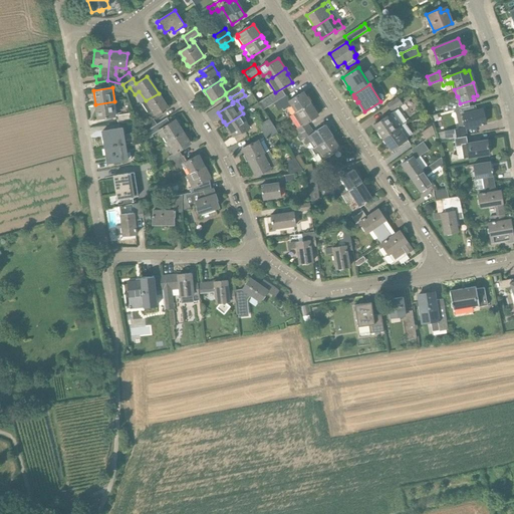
[(295,113),(311,103),(303,92),(289,101),(285,95),(274,102),(273,103),(278,110),(282,108),(284,110),(290,105),(295,113)]
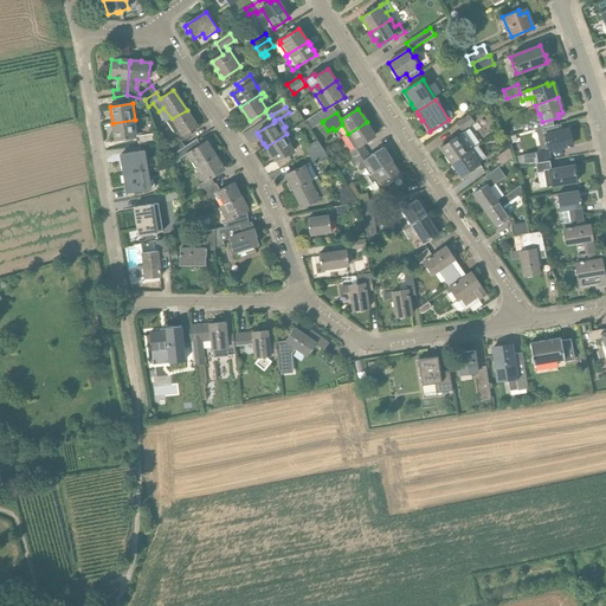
[(187,110),(172,118),(167,122),(172,129),(175,127),(182,137),(184,136),(185,139),(192,134),(189,130),(197,127),(187,110)]
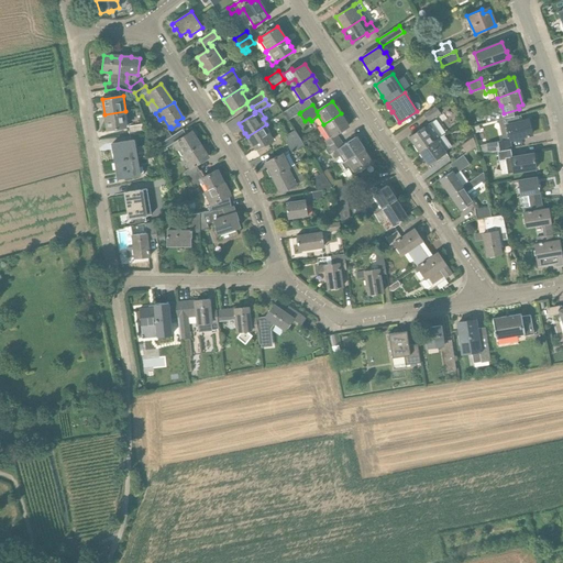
[(299,113),(300,112),(296,106),(284,113),(288,121),(299,113)]
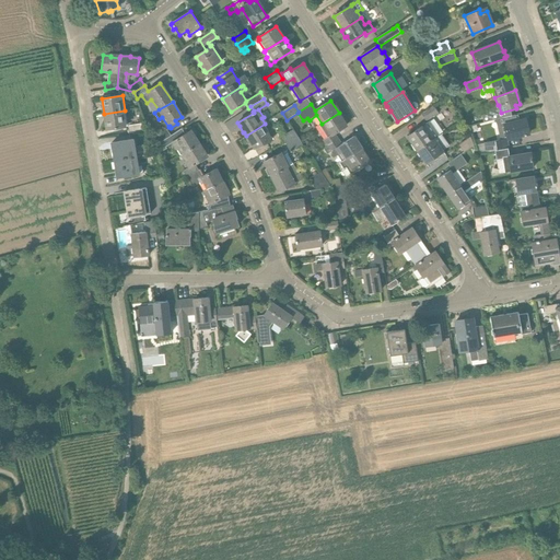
[(421,114),(426,121),(439,114),(433,106),(421,114)]
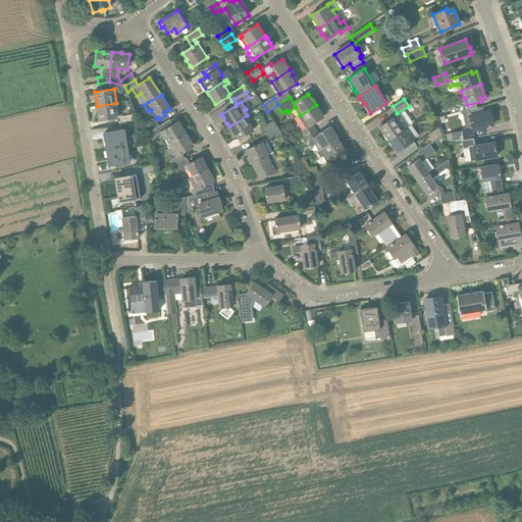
[(116,103),(97,106),(100,120),(116,118),(120,124),(133,122),(132,115),(119,117),(116,103)]
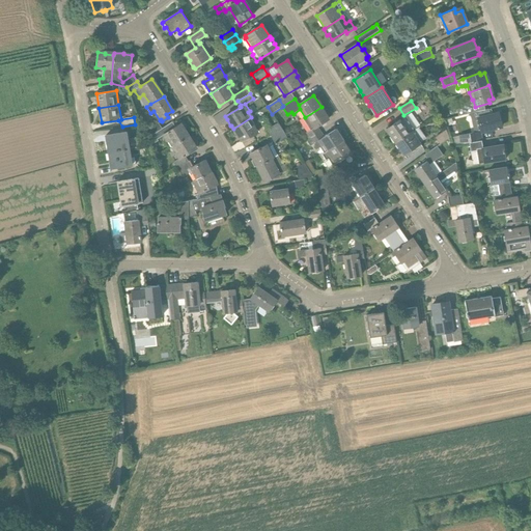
[(322,107),(305,117),(303,118),(310,131),(306,133),(309,139),(320,132),(316,127),(329,119),(322,107)]
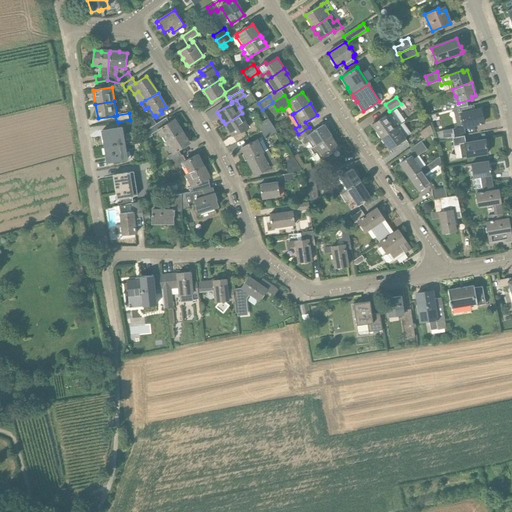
[(468,106),(460,108),(461,112),(459,113),(463,128),(483,123),(480,109),(469,112),(468,106)]
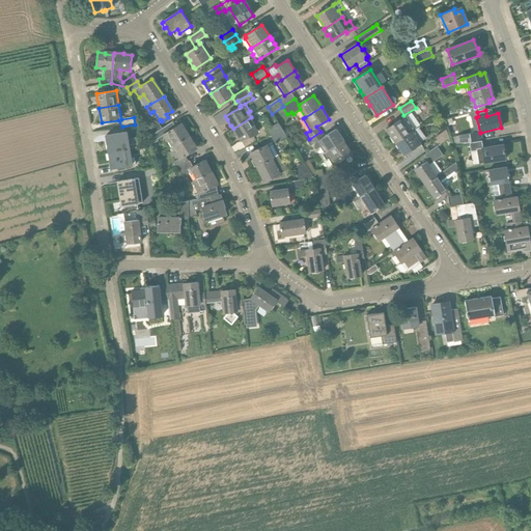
[(253,115),(251,117),(233,129),(234,130),(233,131),(238,137),(239,137),(241,141),(259,132),(251,119),(255,117),(253,115)]
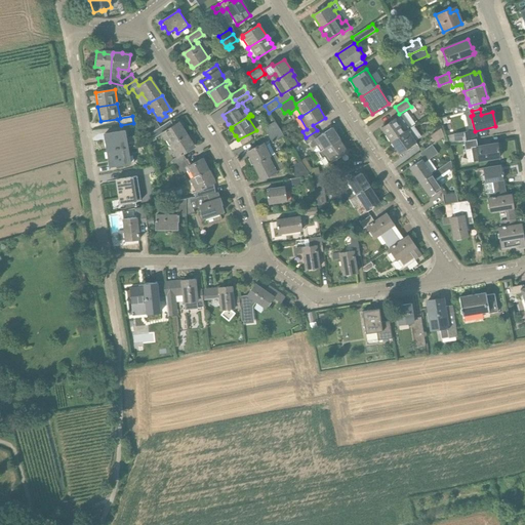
[(381,128),(391,142),(412,127),(403,114),(381,128)]
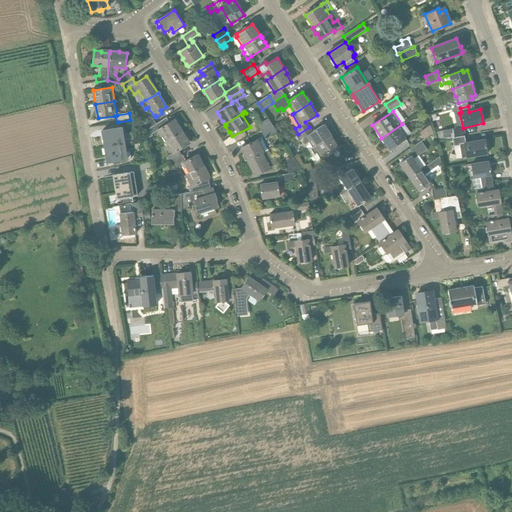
[(149,128),(156,124),(152,118),(138,127),(141,134),(149,128)]
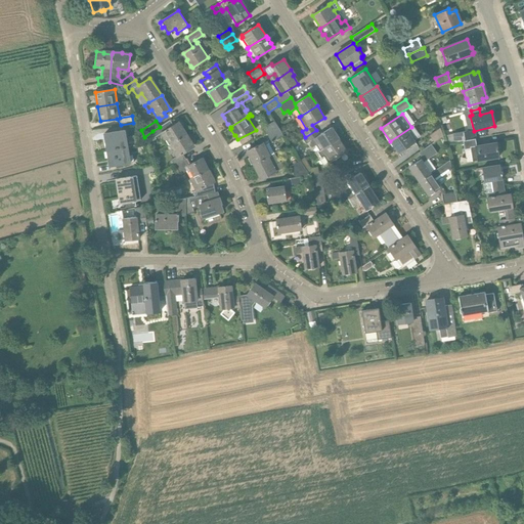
[(267,134),(278,128),(274,121),(263,128),(267,134)]
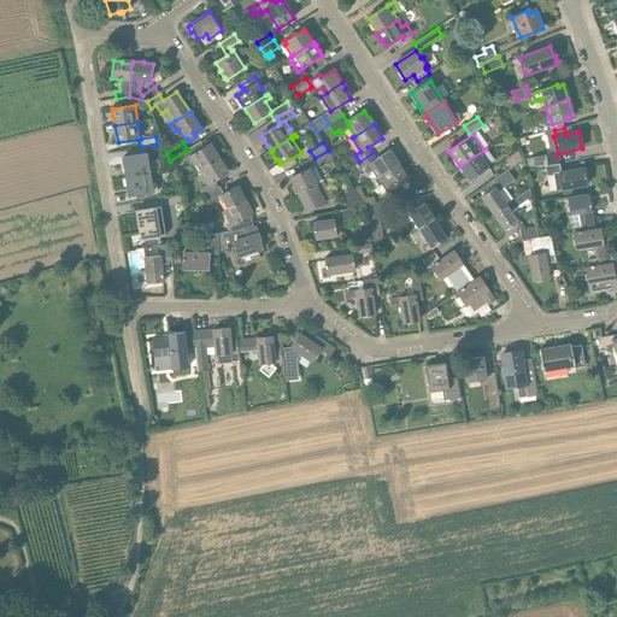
[(200,170),(219,158),(210,144),(197,152),(193,147),(188,150),(180,154),(184,160),(188,158),(193,165),(197,164),(200,170)]
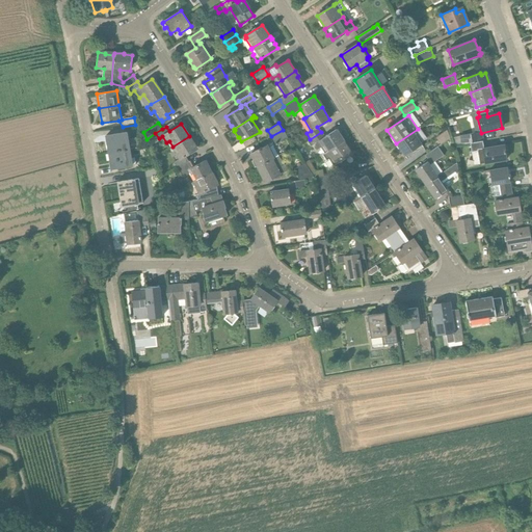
[(418,129),(396,143),(404,156),(405,156),(407,158),(424,147),(422,144),(423,144),(422,142),(427,138),(420,128),(418,129)]
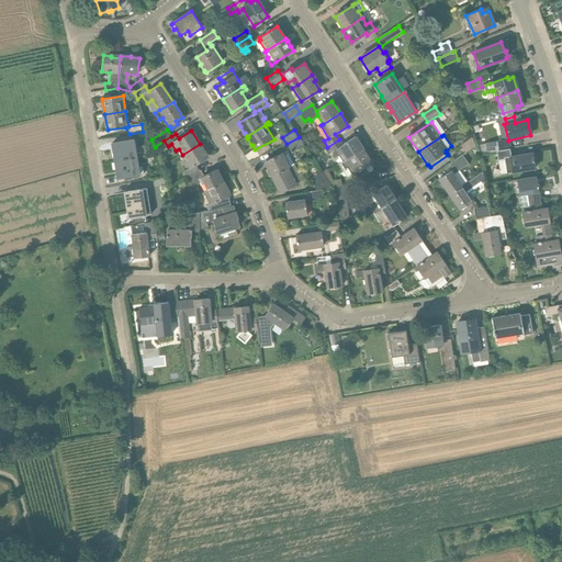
[(287,154),(304,145),(299,137),(287,144),(282,146),(287,154)]
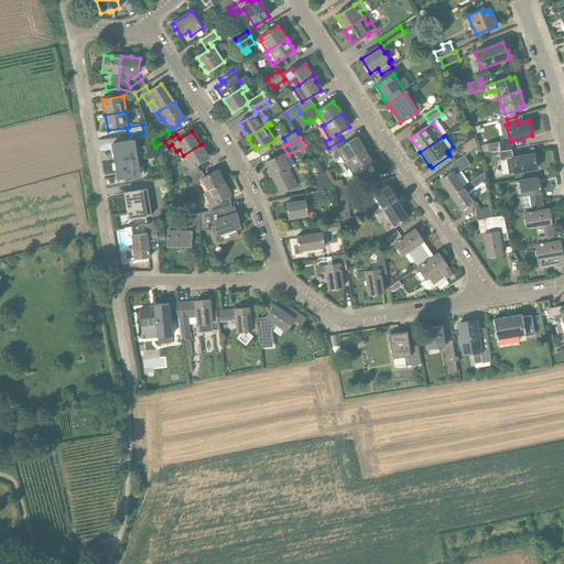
[(338,158),(342,164),(365,150),(364,149),(364,148),(361,143),(360,143),(356,138),(333,152),(337,159),(338,158)]
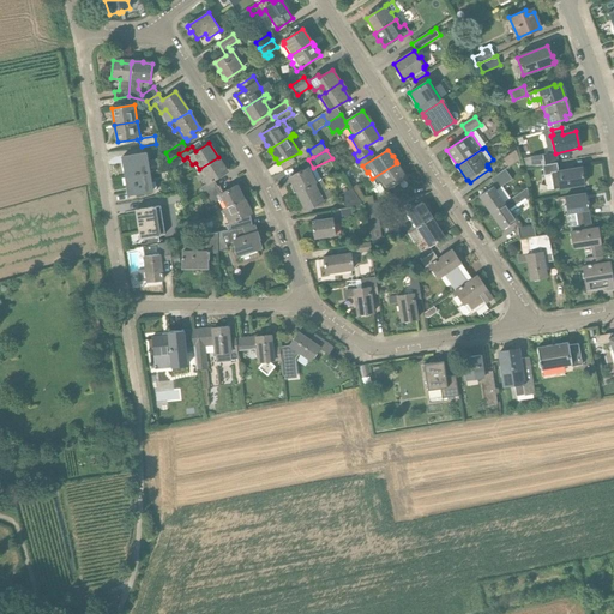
[(509,168),(519,160),(516,150),(503,158),(509,168)]
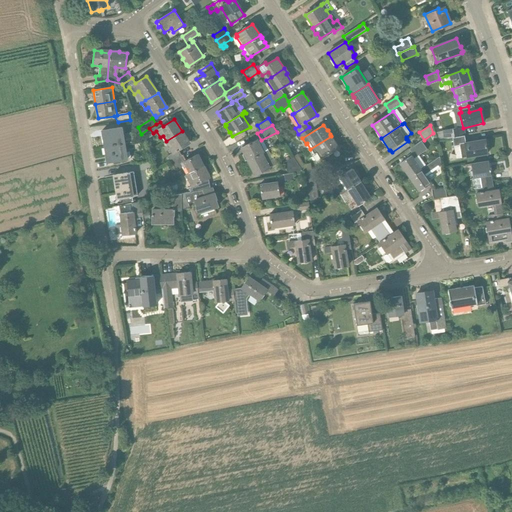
[(104,147),(127,143),(134,142),(133,133),(125,134),(124,128),(102,131),(104,147)]
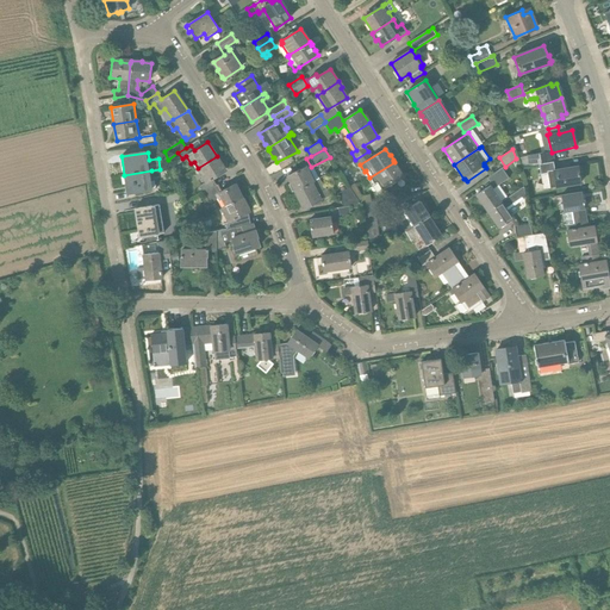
[(553,161),(552,153),(527,156),(529,166),(539,163),(553,161)]
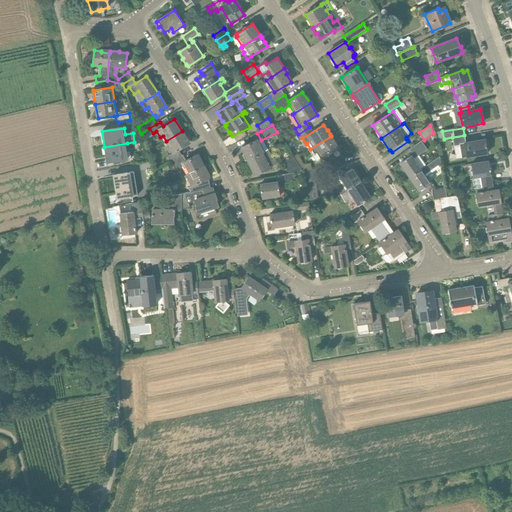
[(170,162),(182,156),(178,150),(190,143),(182,131),(166,141),(170,147),(168,148),(172,154),(167,157),(170,162)]
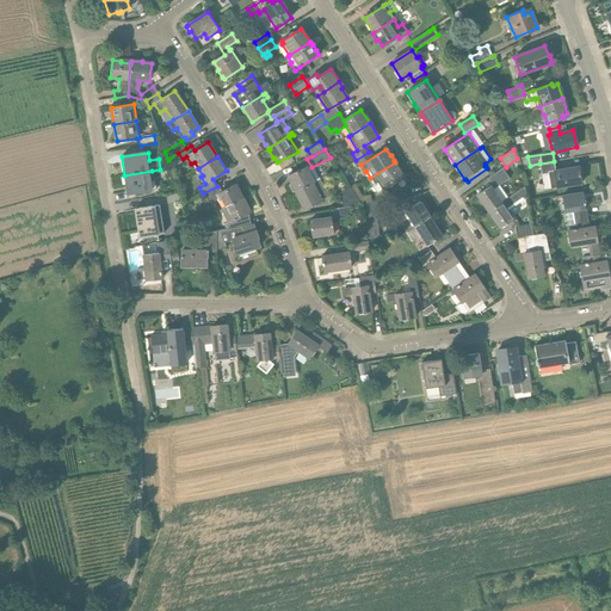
[(554,161),(539,164),(541,174),(542,180),(549,179),(551,189),(582,183),(579,167),(556,171),(554,161)]
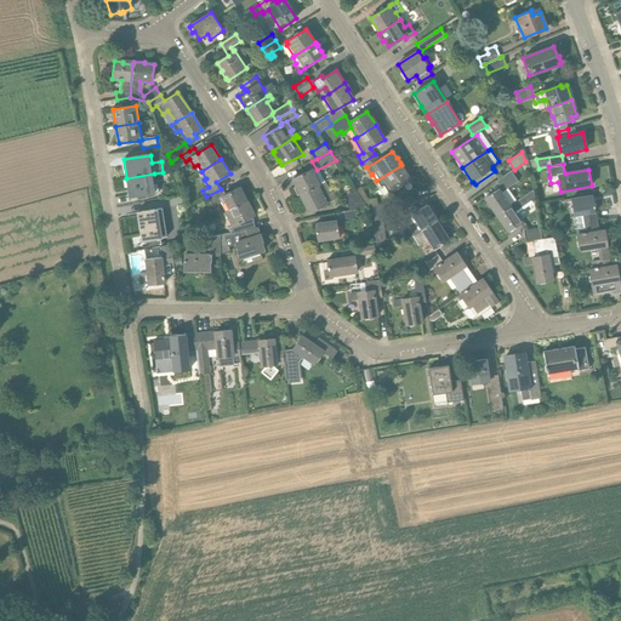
[(402,165),(376,181),(381,188),(383,186),(389,194),(392,192),(410,180),(402,165)]
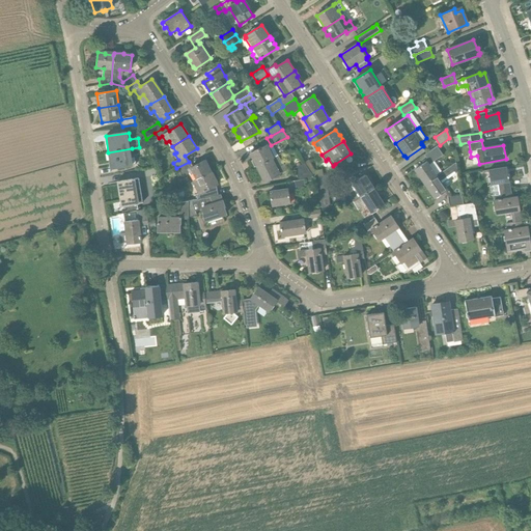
[(256,166),(275,158),(270,147),(269,147),(268,145),(250,154),(256,166)]
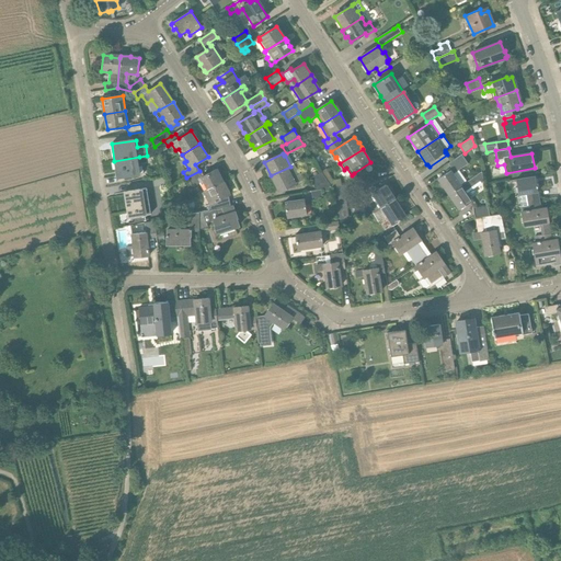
[(448,195),(462,185),(457,178),(461,174),(458,171),(468,164),(461,155),(448,164),(453,170),(438,180),(448,195)]
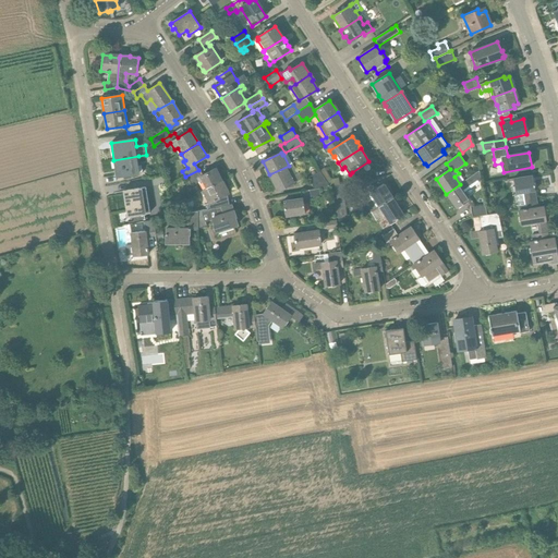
[(138,156),(113,160),(117,177),(141,173),(138,156)]
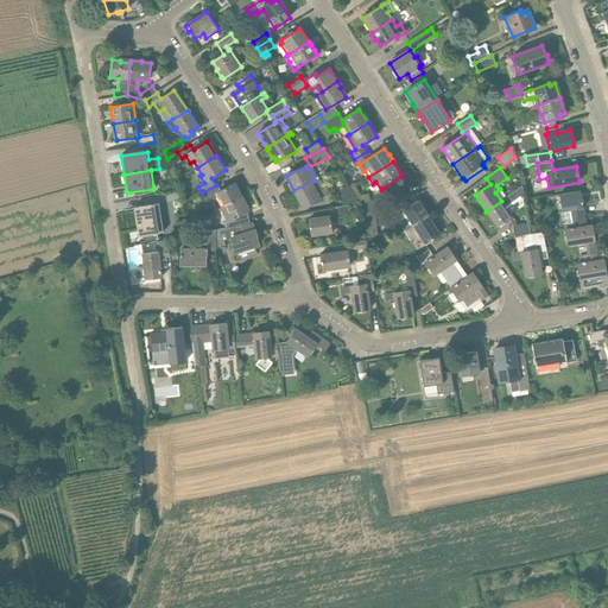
[(315,181),(293,190),(298,200),(301,198),(304,206),(320,197),(321,200),(329,196),(322,183),(321,184),(318,178),(315,181)]
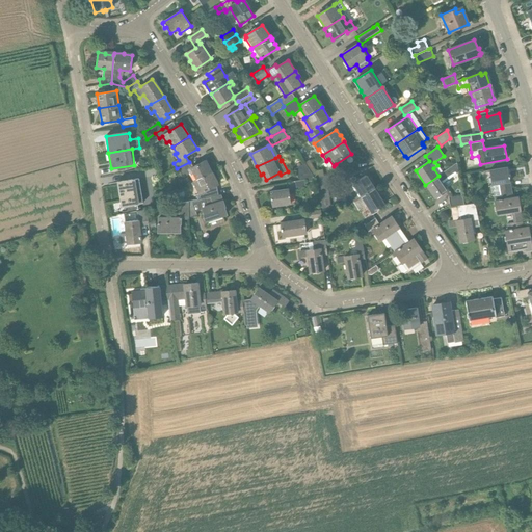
[(322,169),(316,171),(310,160),(304,163),(306,164),(314,178),(316,178),(324,176),(322,169)]
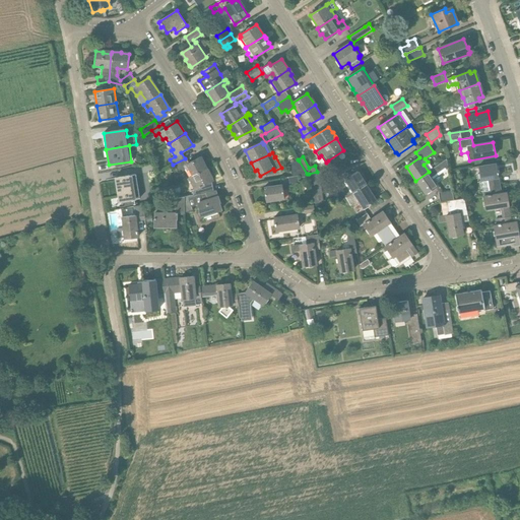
[(189,178),(206,168),(201,157),(189,164),(186,157),(185,158),(173,165),(179,173),(185,170),(189,178)]
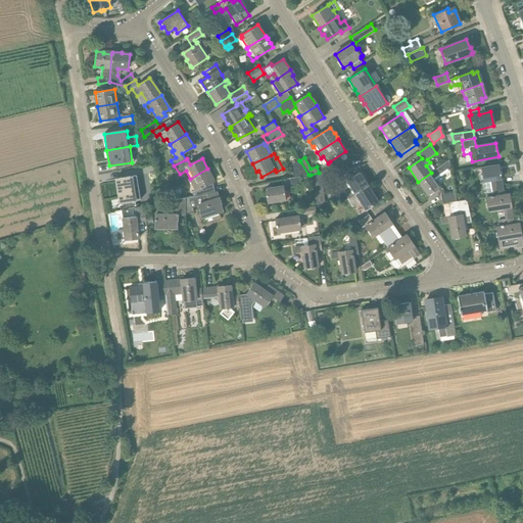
[(299,177),(308,175),(300,161),(289,165),(294,178),(299,177)]
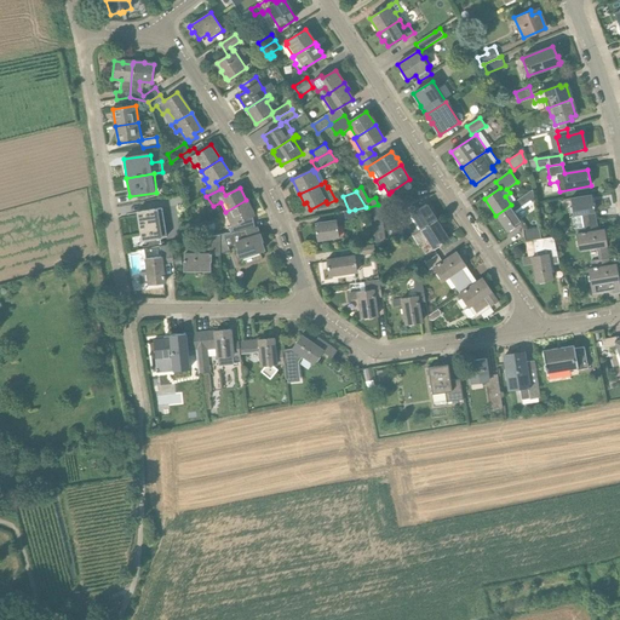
[(575,234),(597,231),(591,195),(570,199),(573,216),(581,216),(583,228),(575,228),(577,233),(575,234)]
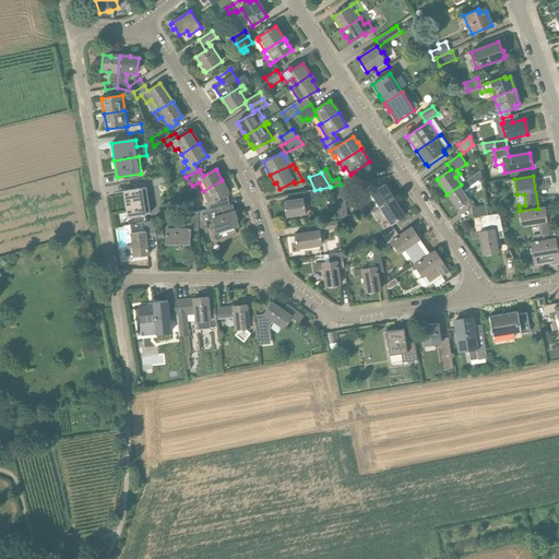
[(207,210),(227,206),(225,195),(228,194),(222,180),(203,191),(202,191),(209,204),(205,205),(207,210)]
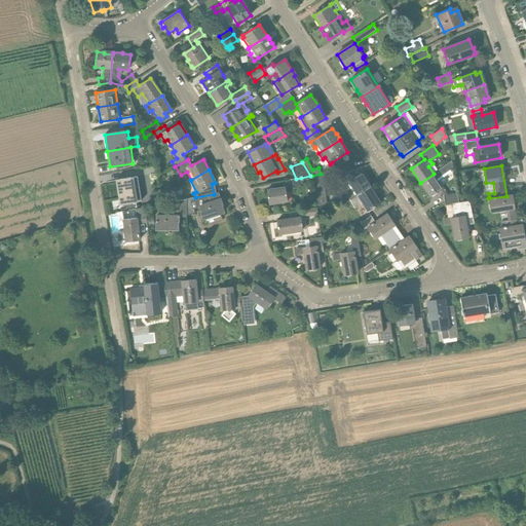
[(313,182),(325,180),(324,174),(321,174),(312,176),(313,182)]
